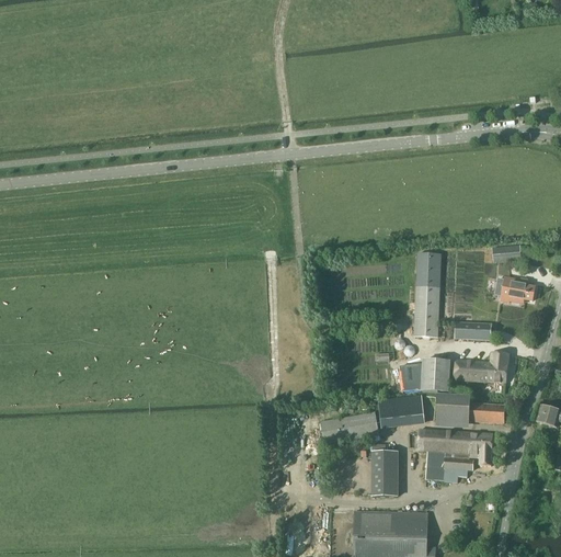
[(494,261),(522,258),(519,245),(493,247),(494,261)]
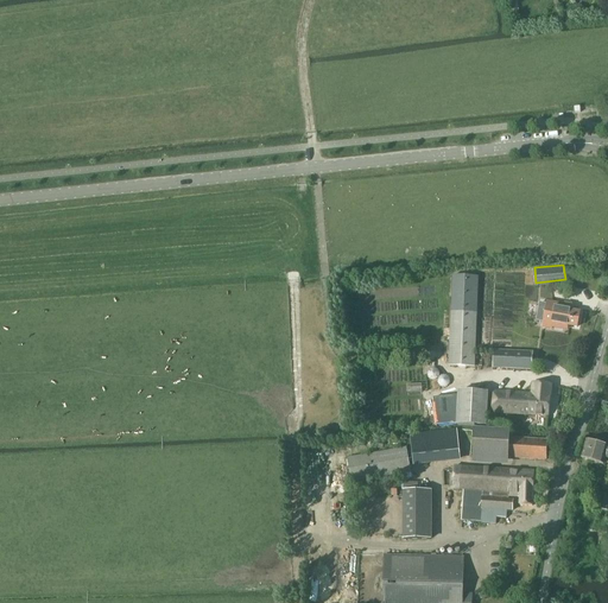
[(475,362),(477,274),(453,273),(449,362),(475,362)]
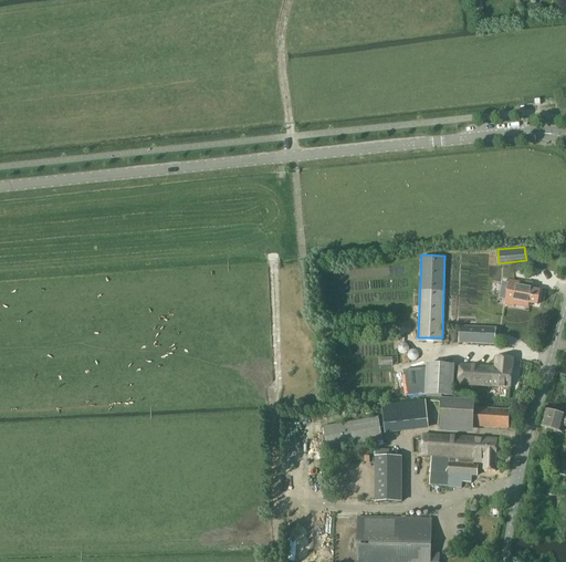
[(537,302),(540,288),(531,287),(532,283),(510,279),(505,301),(513,303),(514,298),(537,302)]
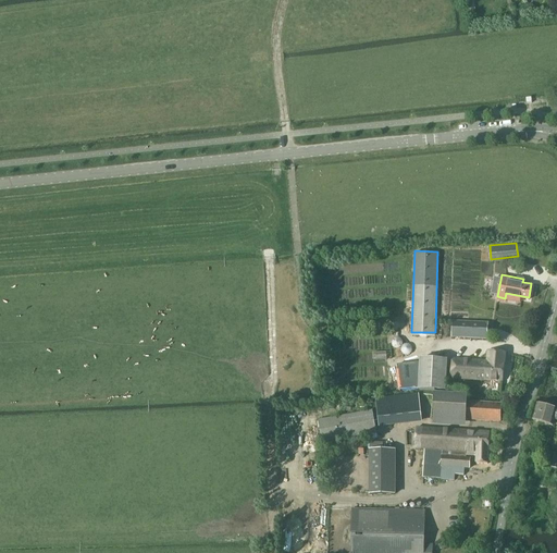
[(486,335),(487,320),(453,318),(452,333),(486,335)]
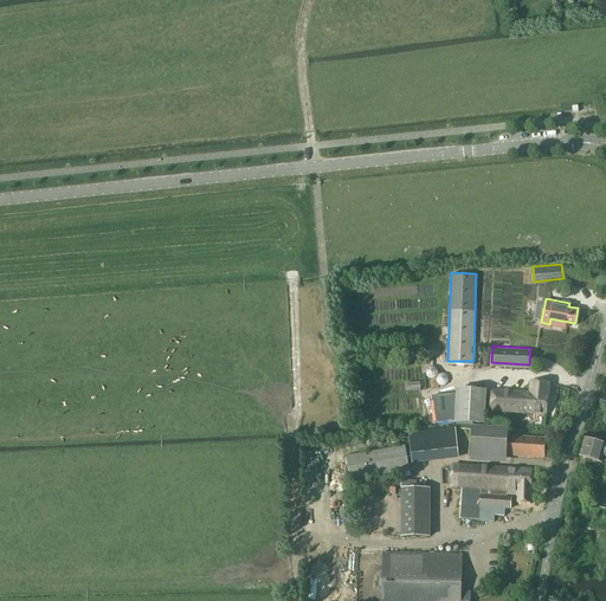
[(546,411),(549,380),(530,377),(529,389),(491,386),(488,407),(546,411)]
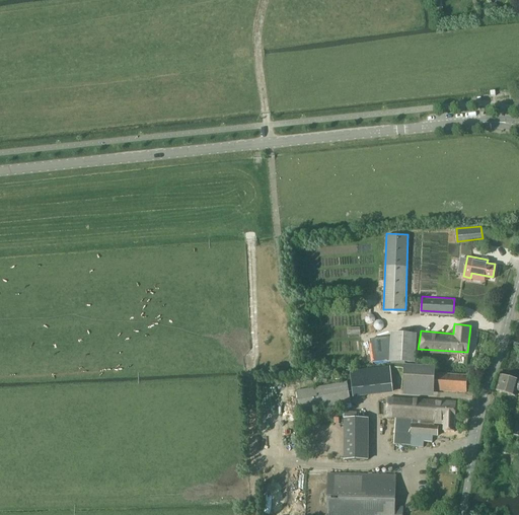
[(390,335),(368,337),(371,362),(389,360),(416,362),(417,333),(390,330),(390,335)]
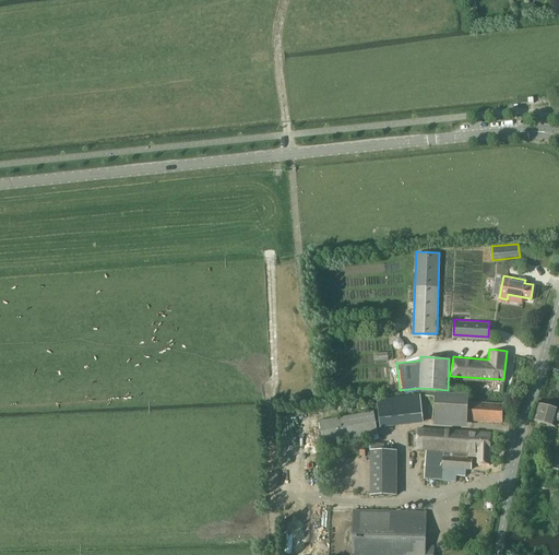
[(379,423),(423,418),(419,390),(376,394),(379,423)]
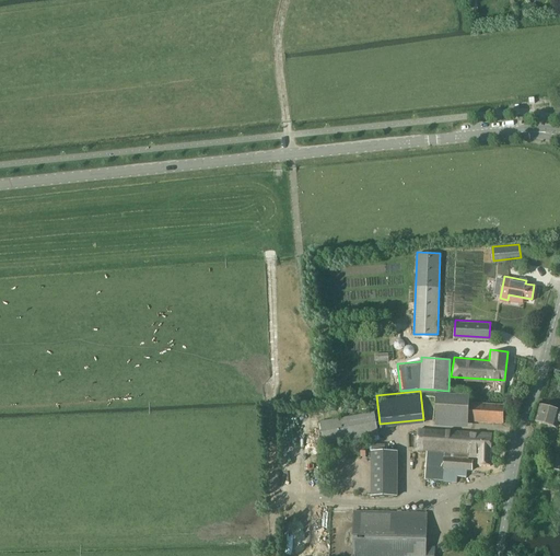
[(502,420),(503,403),(469,402),(469,394),(436,393),(435,419),(469,420),(469,419),(502,420)]
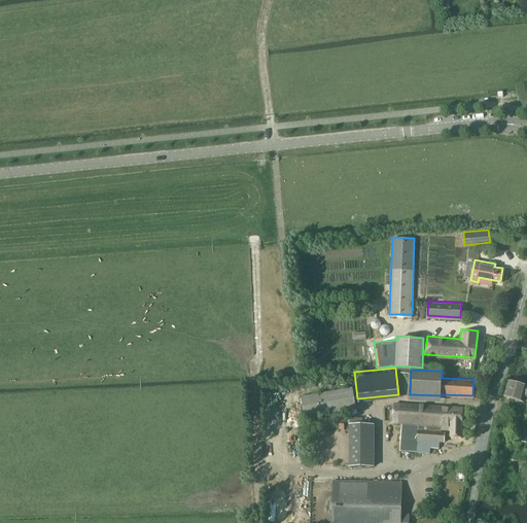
[(526,384),(508,379),(504,394),(523,399),(524,394),(526,394),(526,384)]
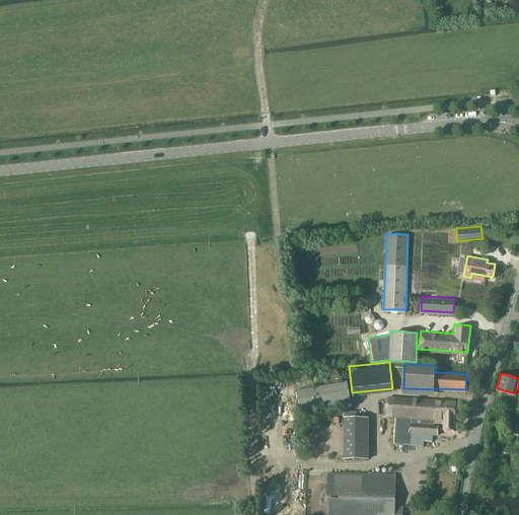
[(300,408),(350,398),(347,380),(296,389),(300,408)]
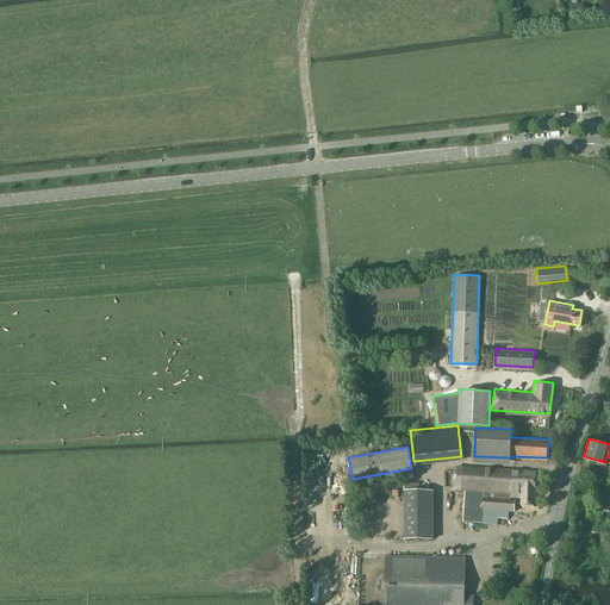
[(455,465),(454,488),(464,488),(462,510),(462,516),(462,518),(483,518),(483,521),(497,522),(497,516),(508,516),(508,509),(514,509),(514,498),(509,498),(510,496),(521,496),(521,503),(534,504),(535,469),(455,465)]
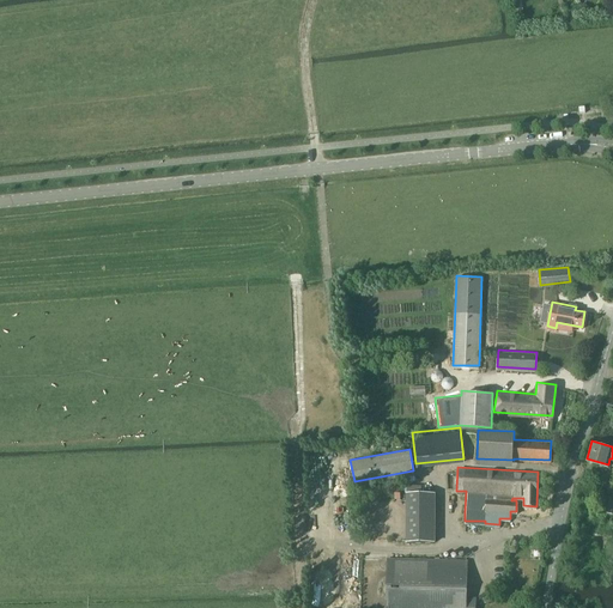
[(432,490),(406,490),(406,541),(432,541),(432,490)]
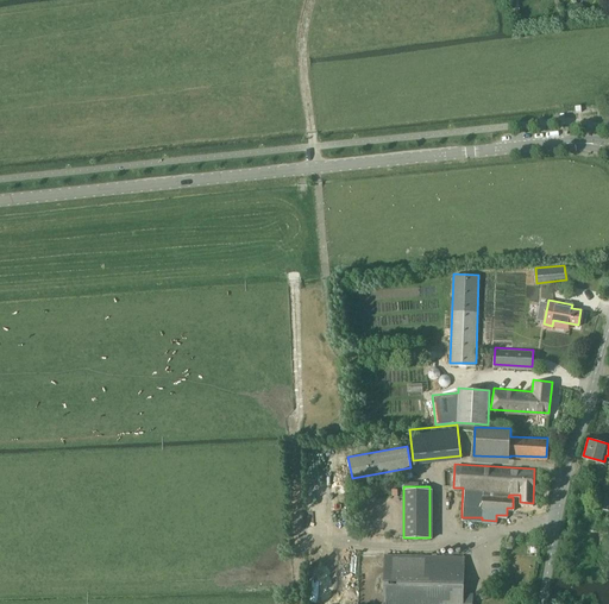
[(608,491),(600,491),(598,508),(608,508),(608,499),(608,491)]
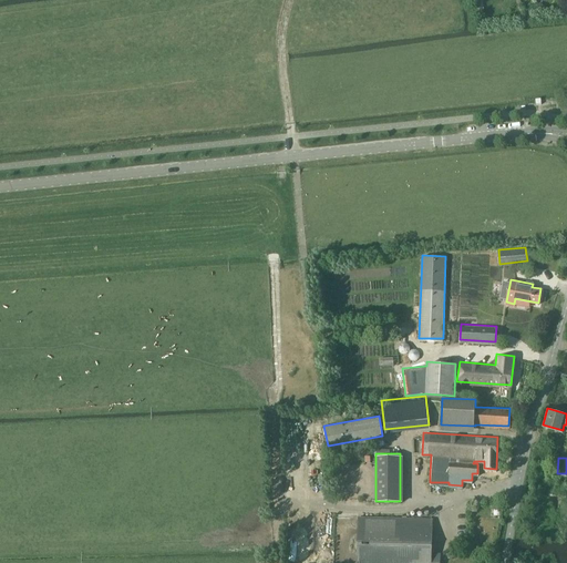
[(439,562),(440,551),(431,551),(432,517),(358,514),(356,562),(439,562)]
